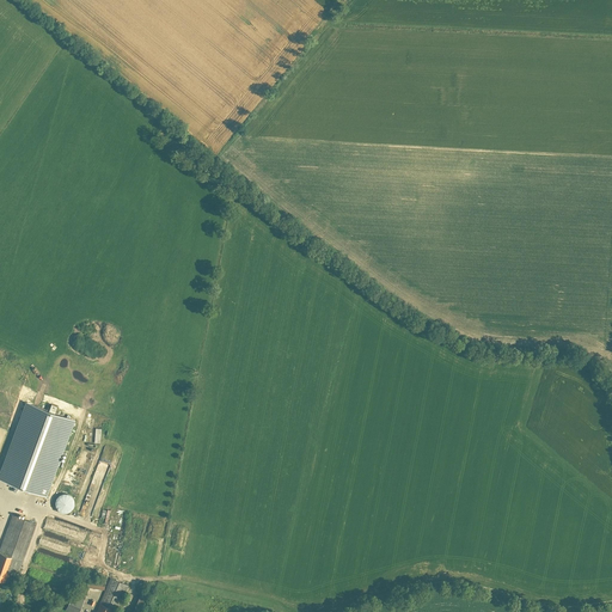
[(46,496),(73,421),(28,404),(0,476),(0,479),(14,484),(13,487),(19,489),(20,487),(46,496)]
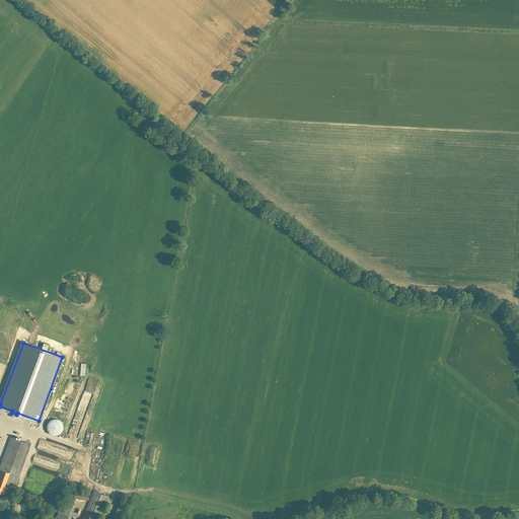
[(64,408),(63,413),(74,416),(75,412),(64,408)]
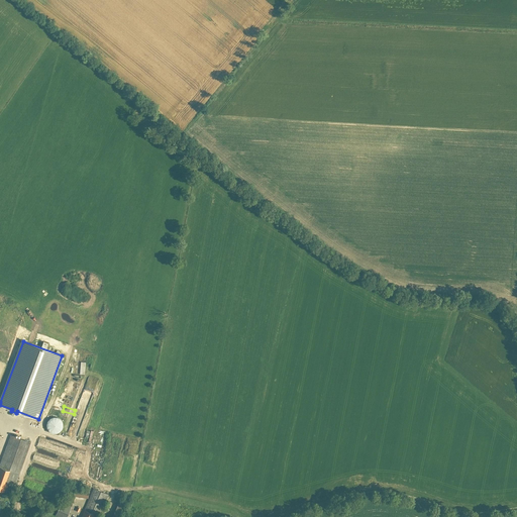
[(63,424),(63,422),(62,420),(61,419),(60,418),(59,417),(57,417),(56,416),(54,416),(52,417),(49,418),(48,419),(47,420),(46,422),(46,423),(45,425),(46,426),(46,428),(47,429),(48,431),(49,432),(52,433),(53,433),(55,433),(56,433),(58,433),(59,432),(61,431),(62,430),(63,428),(63,427),(63,425),(63,424)]
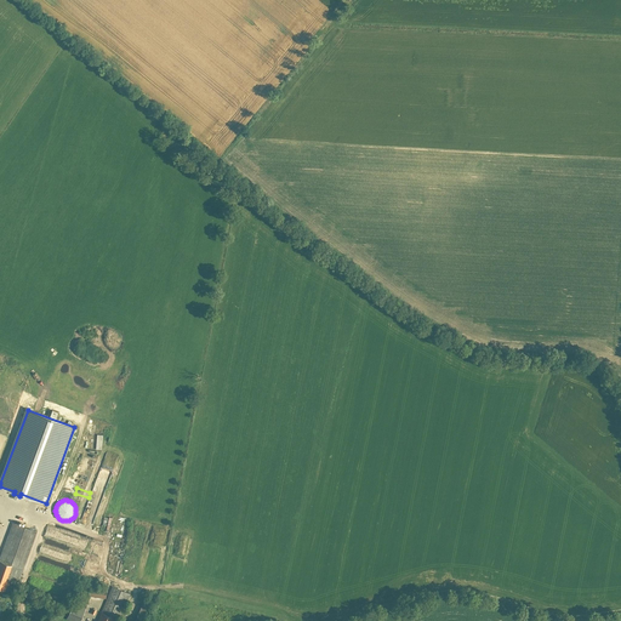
[(17,586),(36,533),(12,523),(0,557),(0,588),(5,591),(6,586),(9,587),(10,584),(17,586)]
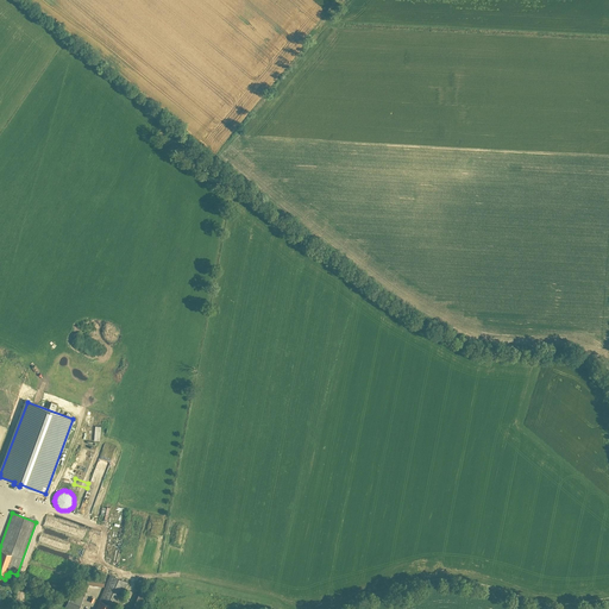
[(87,585),(89,585),(100,586),(101,584),(104,584),(106,576),(88,573),(87,583),(87,585)]
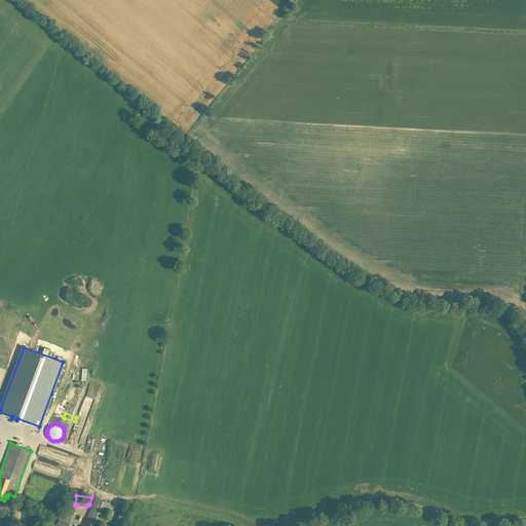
[(100,525),(110,503),(96,497),(83,525),(84,525),(96,525),(97,524),(100,525)]
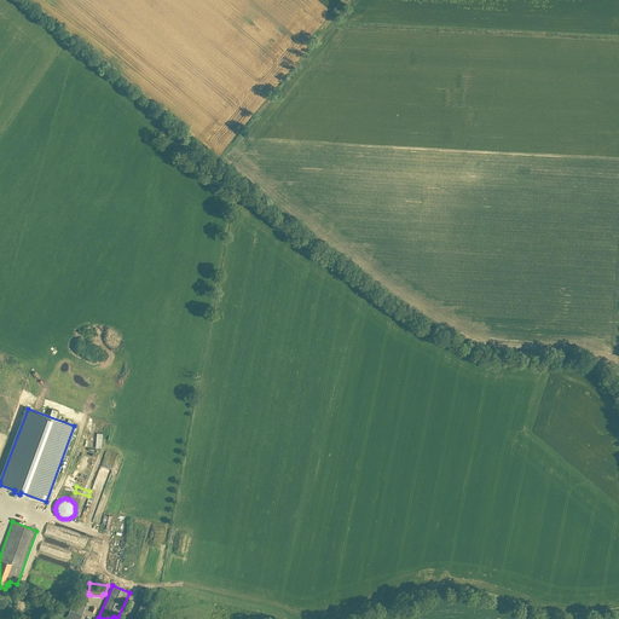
[(144,618),(151,602),(143,599),(134,618),(144,618)]
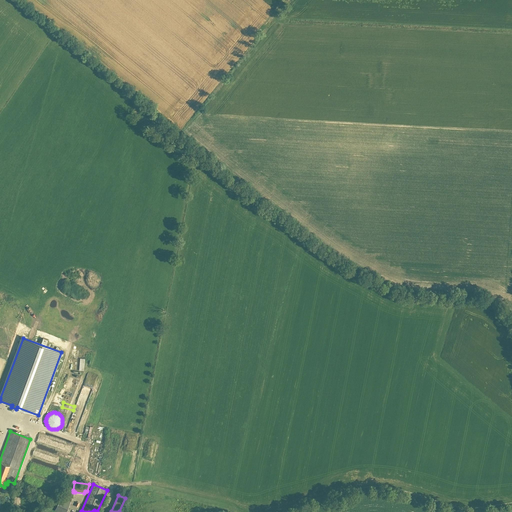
[(56,511),(66,511),(70,502),(60,498),(55,511),(56,511)]
